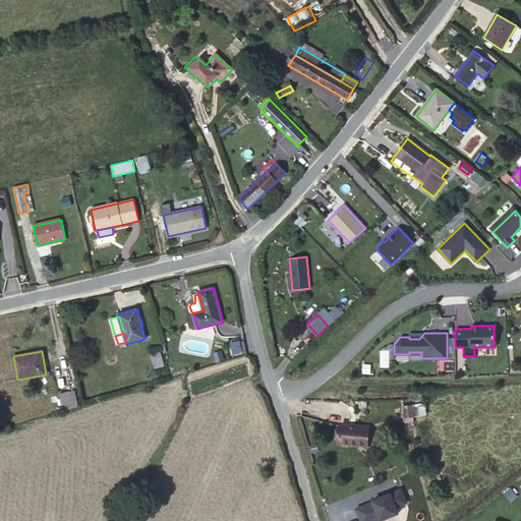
[(151,353),(154,368),(165,366),(162,352),(151,353)]
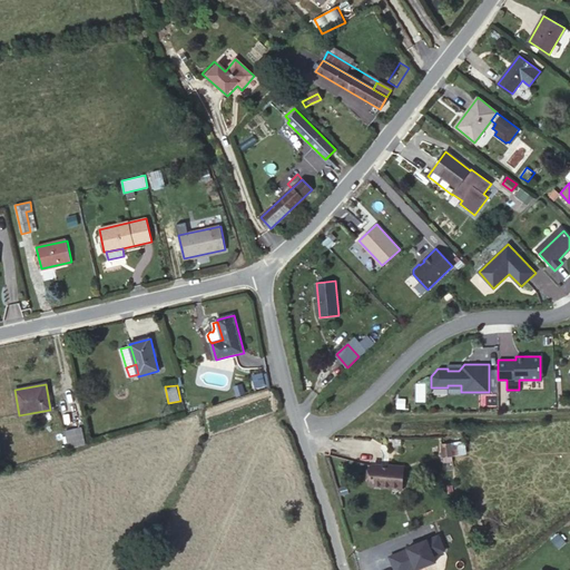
[(69,448),(85,444),(82,429),(66,432),(69,448)]
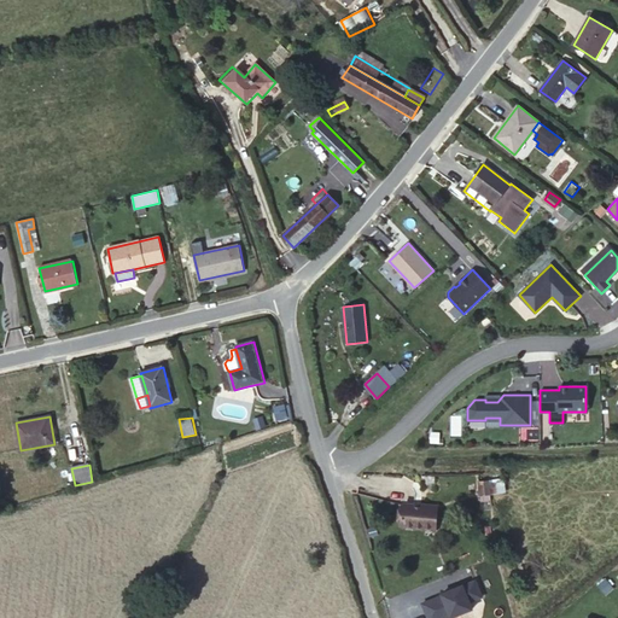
[(427,507),(403,505),(401,526),(435,530),(437,506),(427,505),(427,507)]
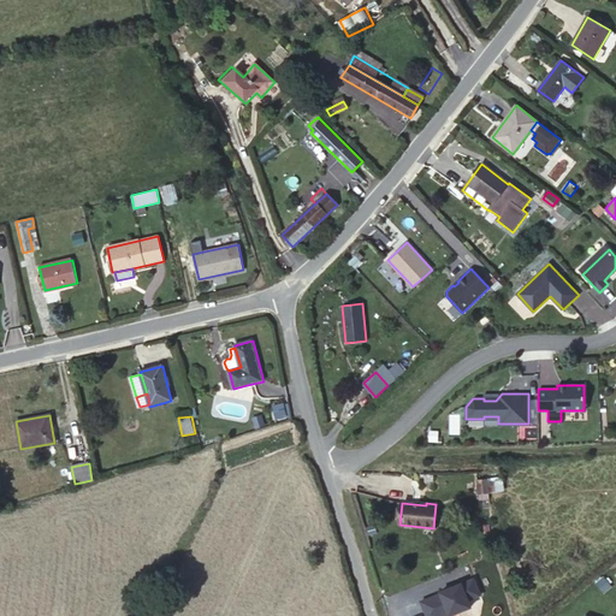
[(440,592),(421,600),(426,615),(439,615),(449,612),(450,615),(473,606),(471,598),(481,593),(475,578),(440,591),(440,592)]
